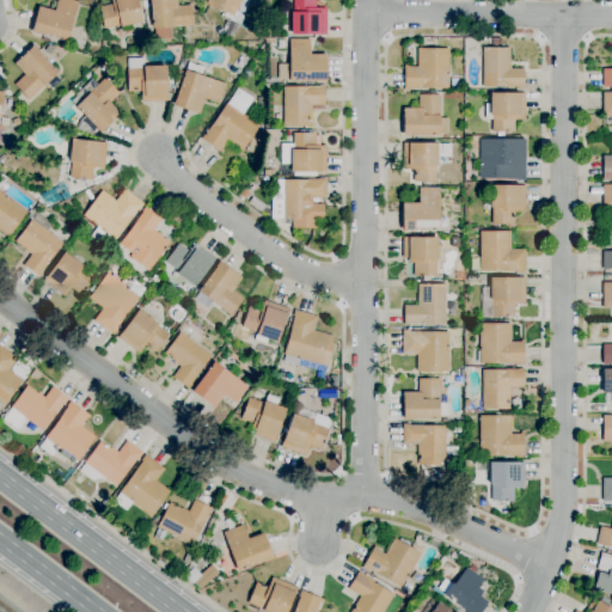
[(67,43),(37,35),(31,34),(38,6),(54,11),(57,0),(73,0),(78,1),(67,43)]
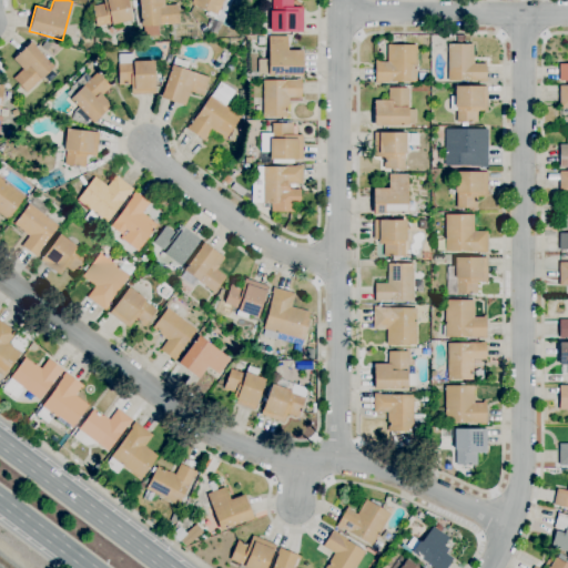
[(95,28),(91,7),(103,3),(102,0),(128,0),(132,21),(111,26),(111,24),(95,28)]
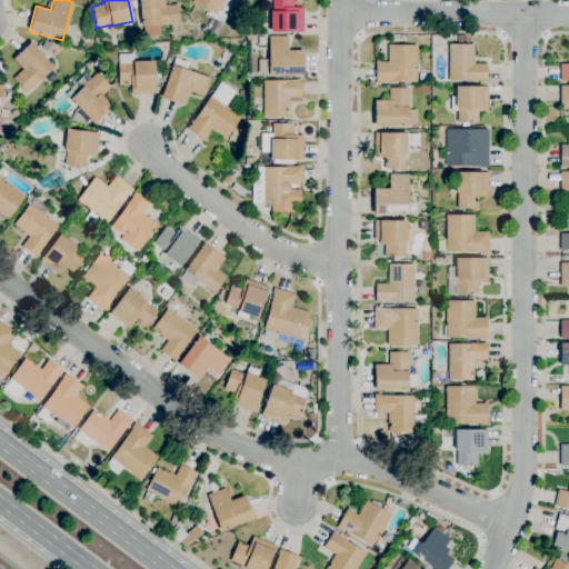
[(145,37),(143,27),(141,27),(139,0),(163,0),(165,6),(178,5),(179,25),(160,26),(158,26),(159,36),(145,37)]
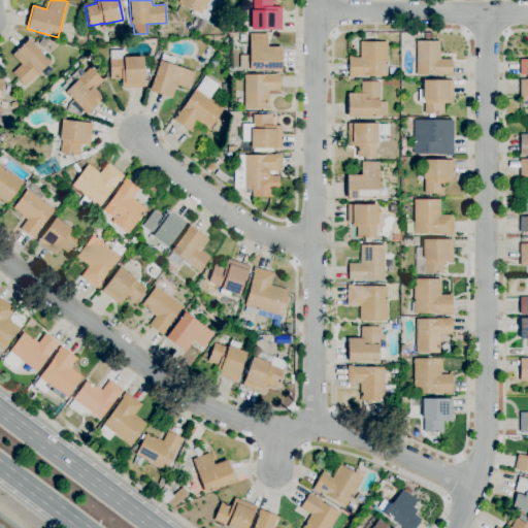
[(207,0),(202,14),(177,4),(178,0),(207,0)]
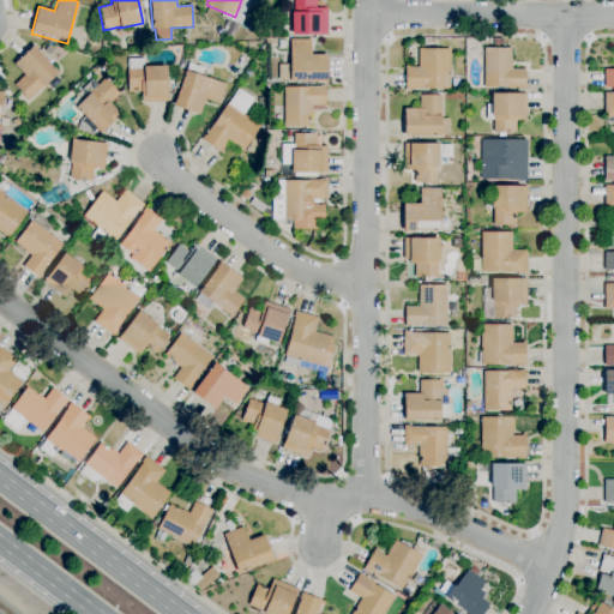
[(320,36),(292,35),(292,22),(292,13),(293,13),(293,0),(317,0),(317,8),(327,8),(326,35),(320,35),(320,36)]
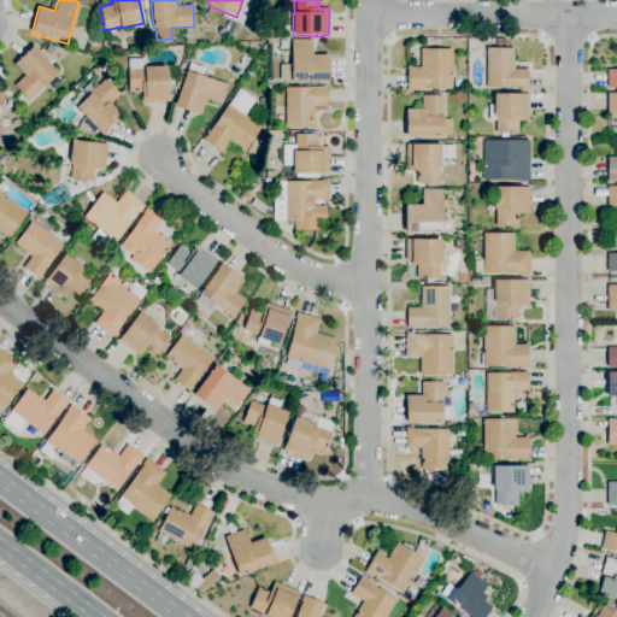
[(528,89),(522,89),(522,88),(486,88),(487,48),(495,48),(495,39),(504,39),(504,48),(513,48),(513,62),(515,62),(515,70),(528,70),(528,89)]
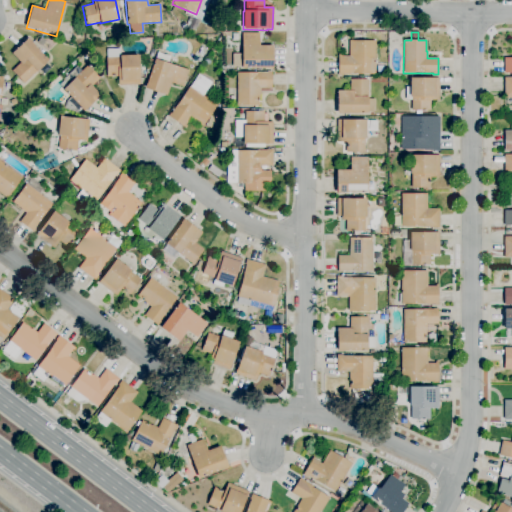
[(273,69),(242,69),(242,67),(232,67),(232,54),(242,54),(242,33),(259,33),(259,46),(273,46),(273,69)]
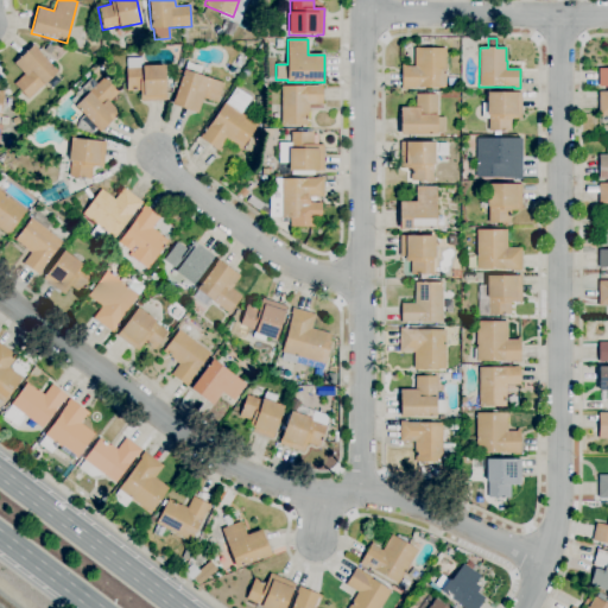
[(29,100),(13,84),(24,75),(13,64),(33,45),(37,49),(37,50),(57,73),(44,86),(29,100)]
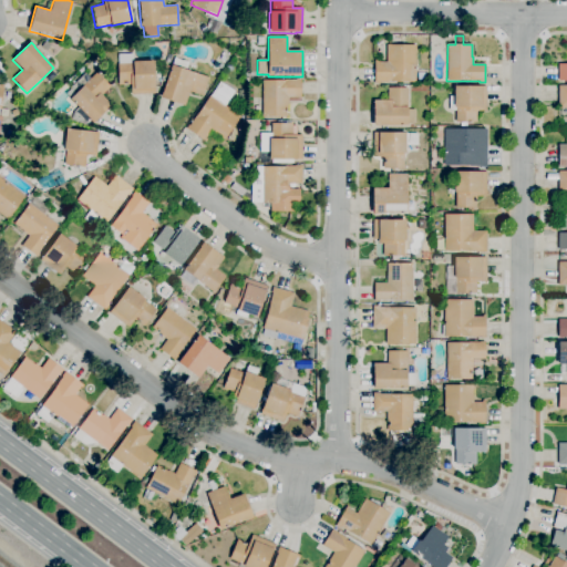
[(379,84),(374,84),(374,60),(377,60),(377,62),(385,62),(387,45),(415,45),(415,83),(379,82),(379,84)]
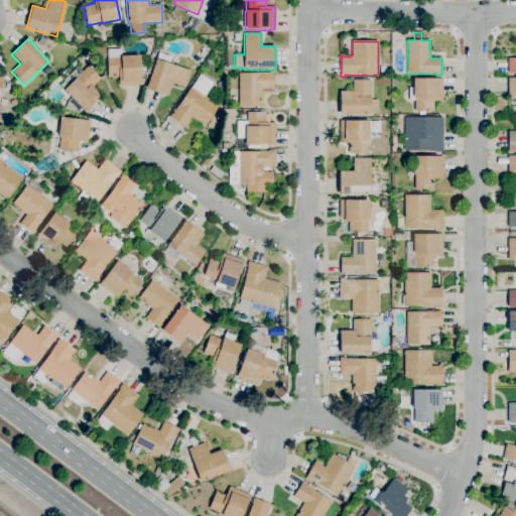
[(119,87),(119,78),(108,78),(107,58),(108,58),(107,49),(121,48),(121,56),(139,55),(140,80),(141,80),(141,86),(119,87)]
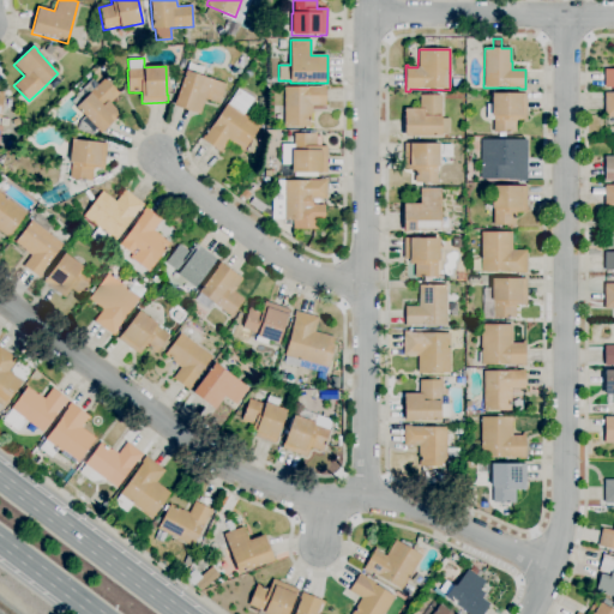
[(199,115),(174,106),(186,71),(188,62),(205,67),(202,76),(226,84),(218,104),(205,100),(199,115)]
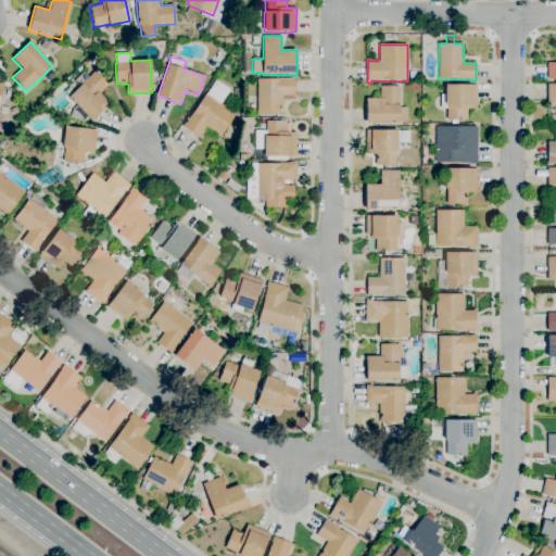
[(83,122),(70,117),(72,110),(76,106),(68,97),(64,92),(70,87),(68,87),(83,72),(88,77),(95,71),(109,85),(100,93),(110,103),(91,122),(87,117),(83,122)]
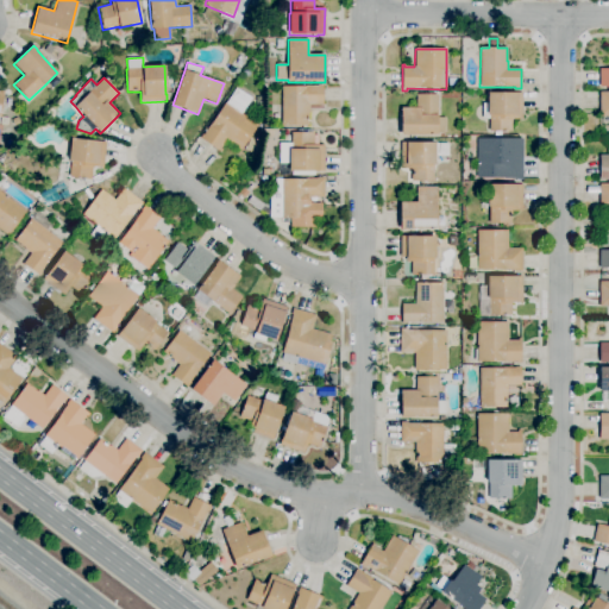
[(308,126),(282,126),(282,87),(305,87),(305,86),(318,86),(318,87),(322,87),(322,105),(309,105),(309,112),(308,126)]
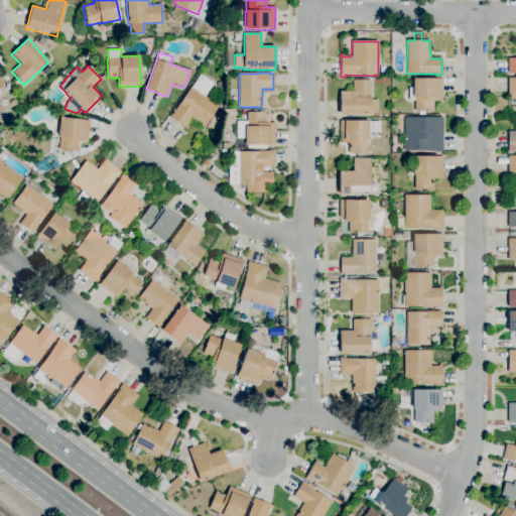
[(186,129),(169,117),(171,114),(171,115),(177,106),(190,87),(191,87),(200,75),(214,84),(205,96),(219,106),(204,128),(191,119),(186,126),(188,127),(186,129)]
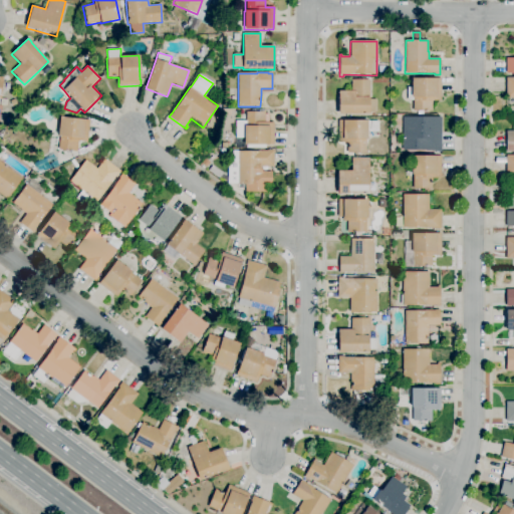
[(432,111),(413,110),(413,100),(407,100),(408,87),(411,87),(412,78),(434,78),(441,78),(441,100),(432,100),(432,111)]
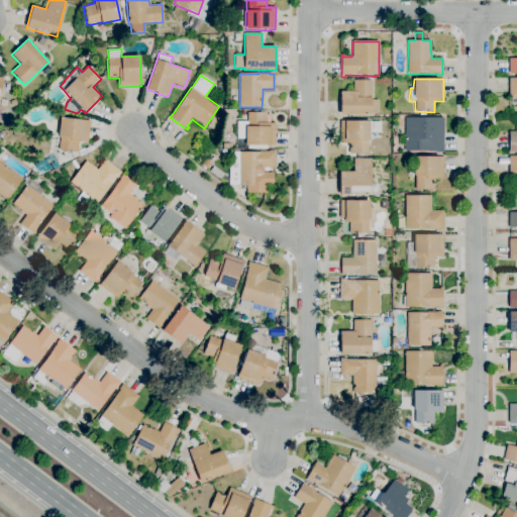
[(345,115),(340,115),(340,92),(352,92),(352,81),(372,81),(372,100),(379,100),(379,113),(372,113),(372,115),(345,115)]
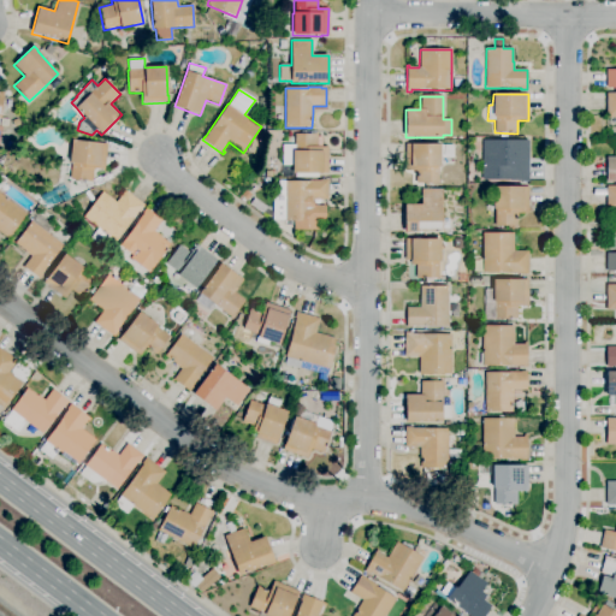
[(323,173),(292,175),(292,165),(282,166),(282,144),(295,144),(295,135),(317,135),(317,137),(321,137),(321,147),(327,147),(327,173),(323,173)]
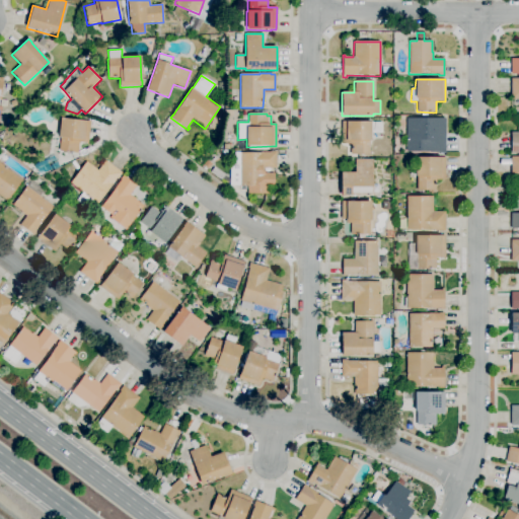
[(220,132),(210,129),(213,118),(223,121),(220,132)]
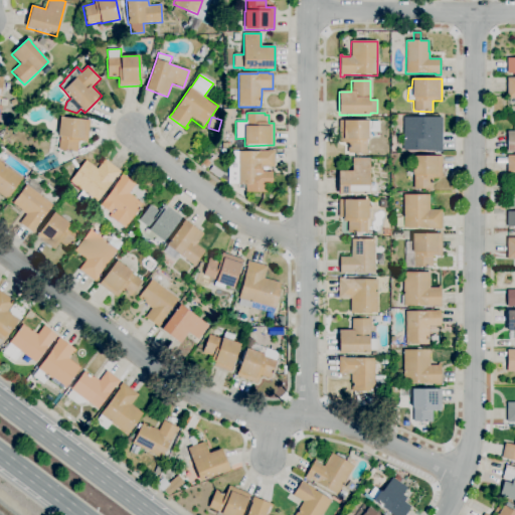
[(442,152),(436,152),(436,151),(403,152),(403,118),(442,117),(442,152)]
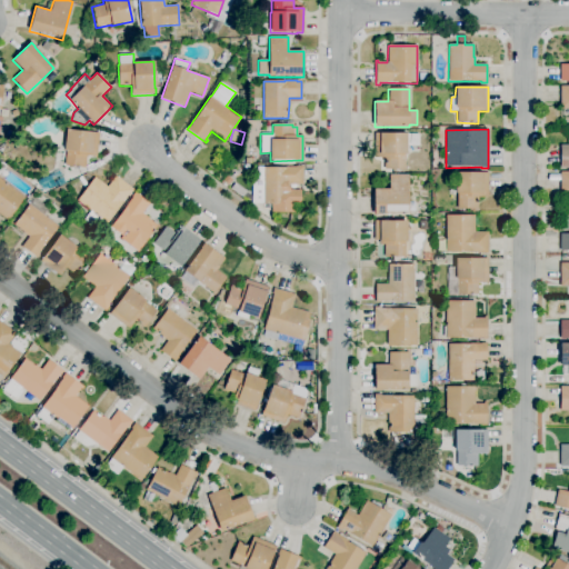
[(85,168),(65,166),(66,150),(65,150),(67,130),(95,132),(99,133),(97,157),(86,156),(85,168)]
